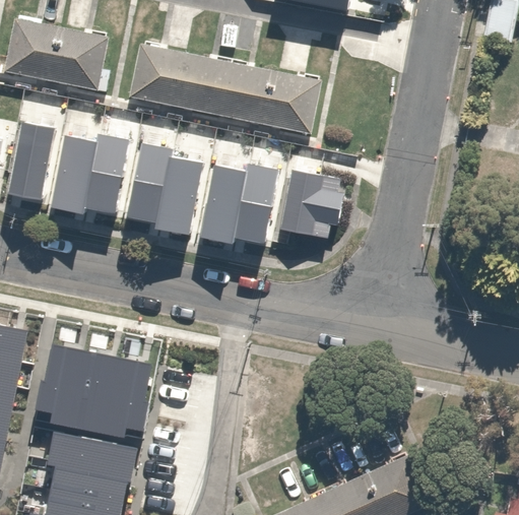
[(290,0),(347,11),(349,0),(290,0)]
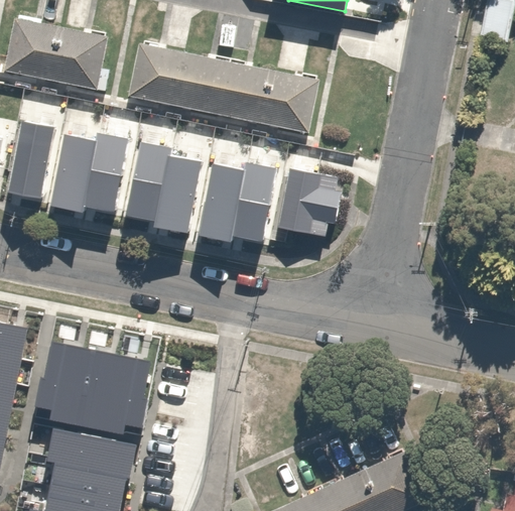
[(483,0),(481,22),(486,22),(484,39),(513,42),(514,26),(514,0),(483,0)]
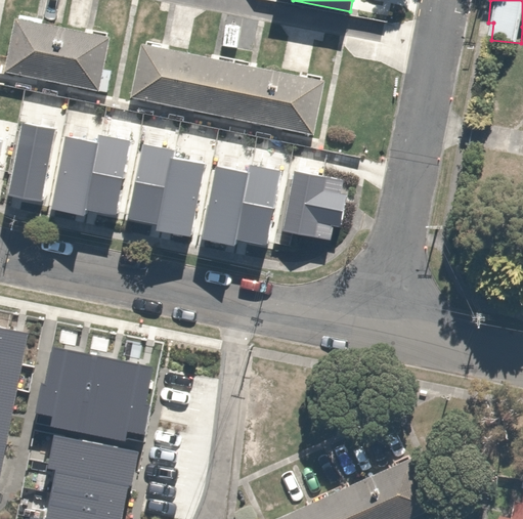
[(14,15),(3,70),(98,89),(110,36),(14,15)]
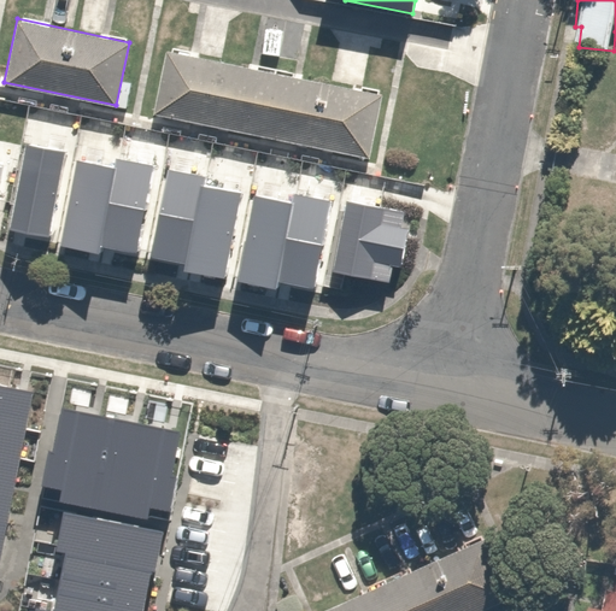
[(382,93),(165,50),(153,112),(369,157),(382,93)]
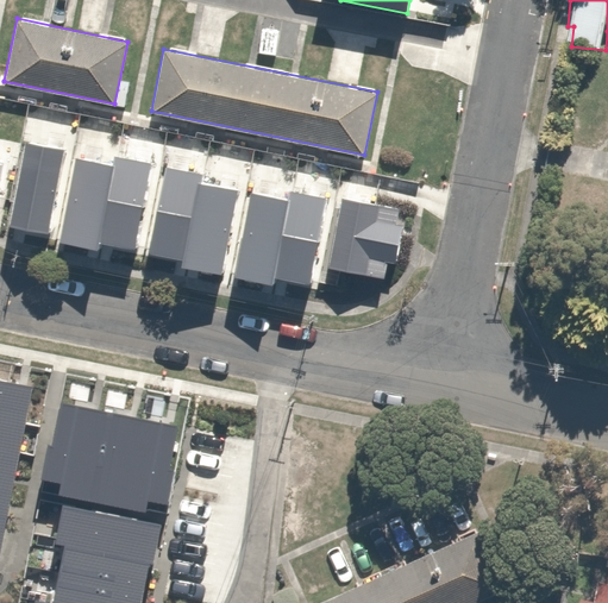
[(49,236),(66,150),(26,142),(10,226),(29,233),(49,236)]
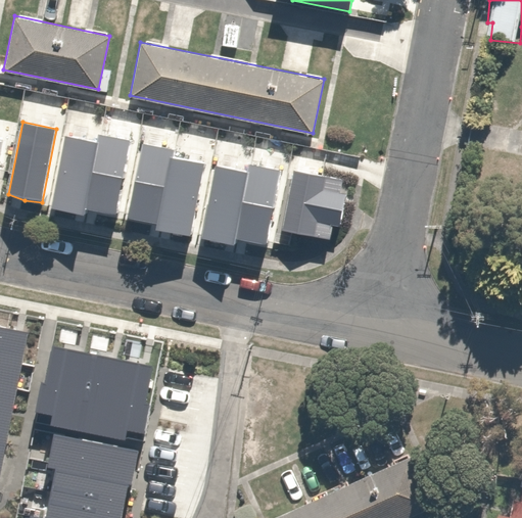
[(115,214),(131,140),(98,133),(96,142),(65,136),(50,209),(85,217),(87,208),(115,214)]
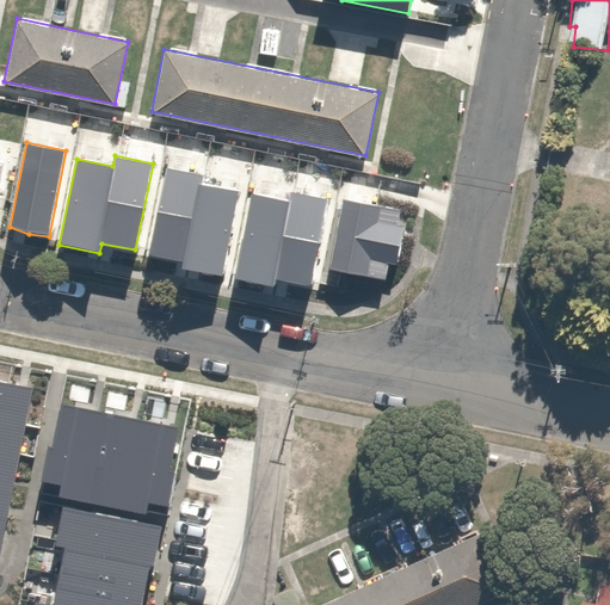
[(223,277),(239,191),(202,186),(205,174),(168,167),(149,255),(185,263),(184,271),(223,277)]
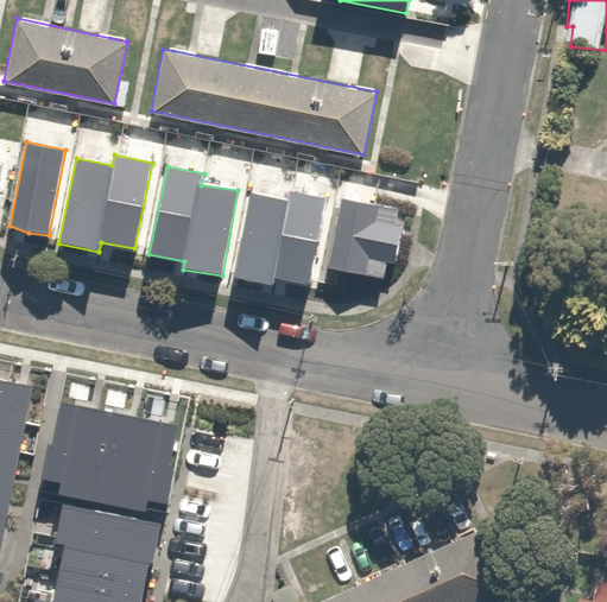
[(309,284),(327,198),(289,190),(288,201),(251,194),(233,278),(273,286),(274,277),(309,284)]
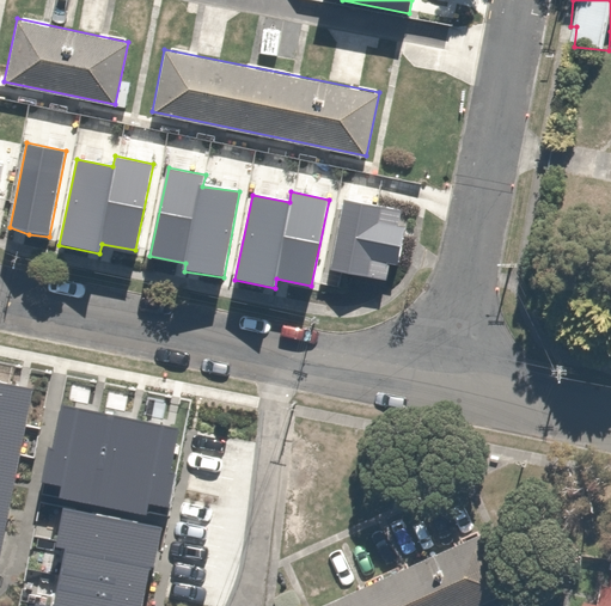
[(399,208),(344,197),(330,268),(386,279),(389,262),(398,264),(405,226),(397,225),(399,208)]
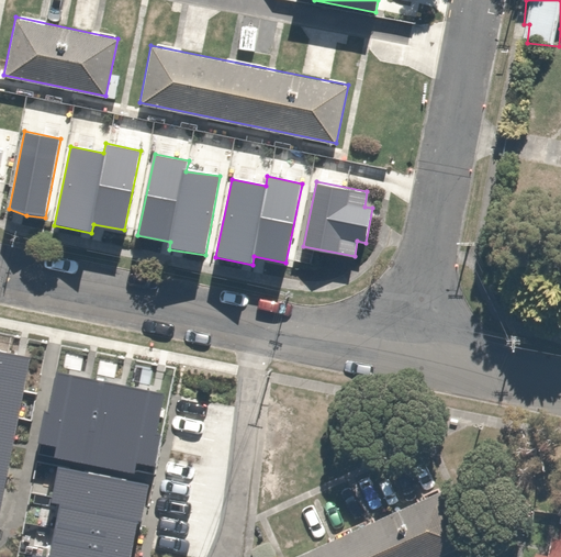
[(0,513),(31,358),(0,352),(0,513)]
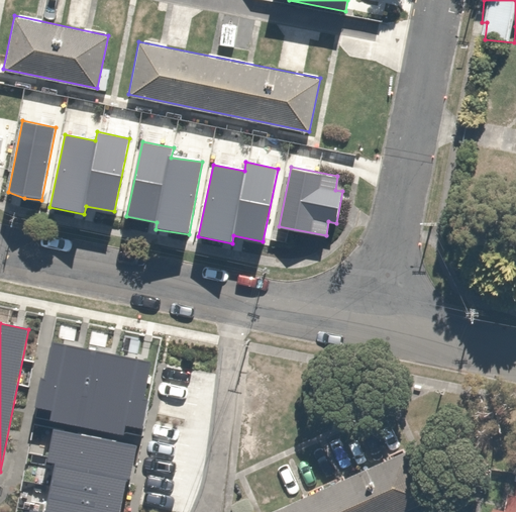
[(150,363),(53,342),(45,378),(40,378),(34,408),(52,411),(49,421),(124,436),(126,426),(142,429),(148,400),(143,399),(150,363)]
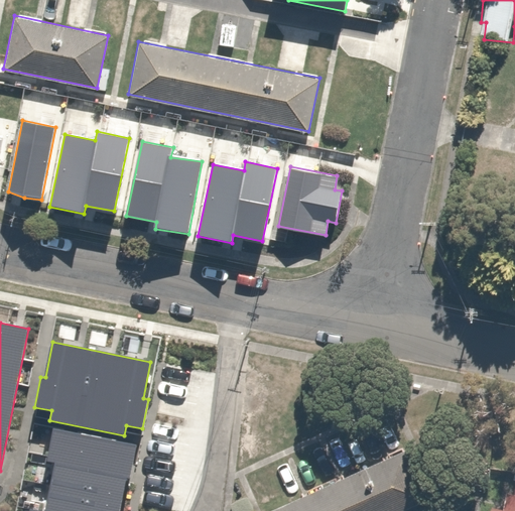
[(137,445),(53,428),(47,463),(55,464),(45,510),(38,510),(30,509),(29,510),(120,510),(127,478),(130,478),(137,445)]
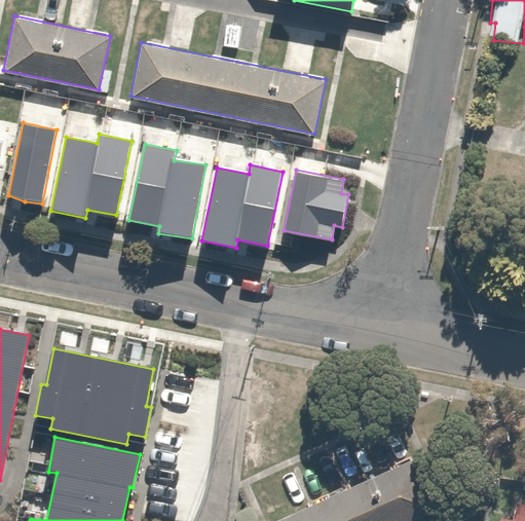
[(415,455),(270,520),(403,520),(438,505),(415,455)]
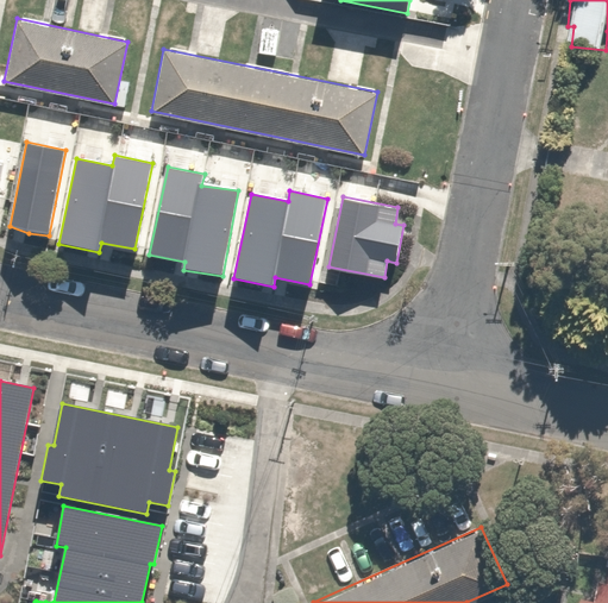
[(607,602),(607,553),(606,553),(596,602),(607,602)]
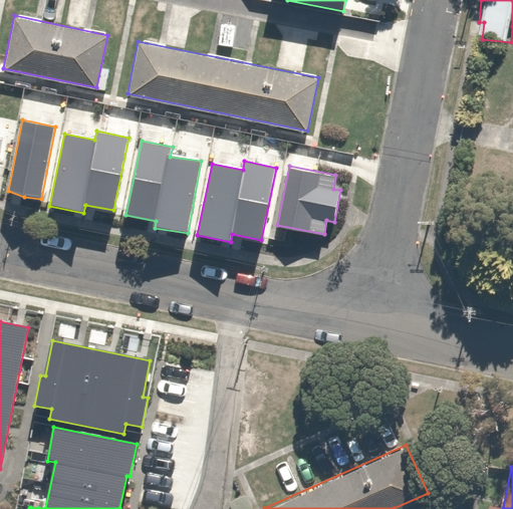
All buildings are outlined.
